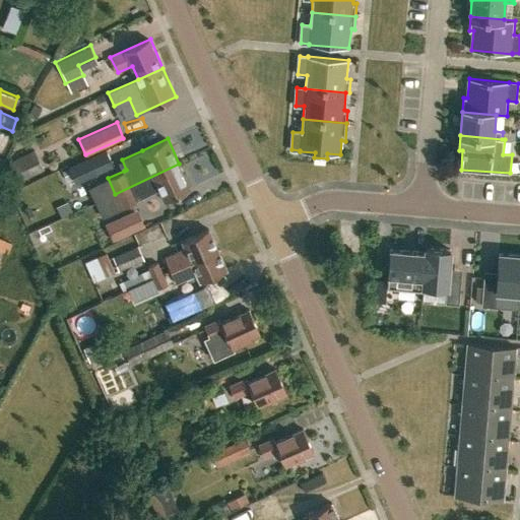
[(2,166),(12,185),(43,169),(34,150),(2,166)]
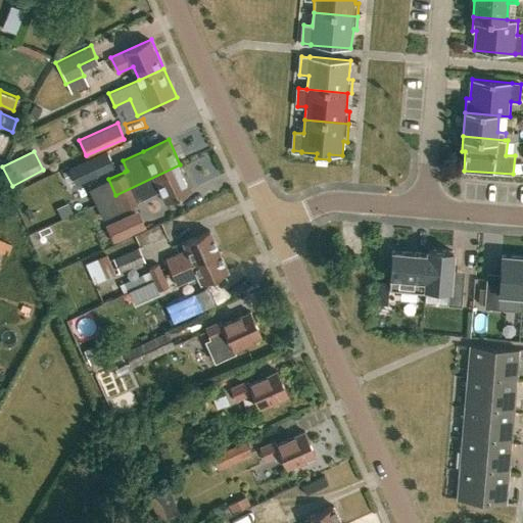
[(78,184),(114,168),(107,151),(70,169),(78,184)]
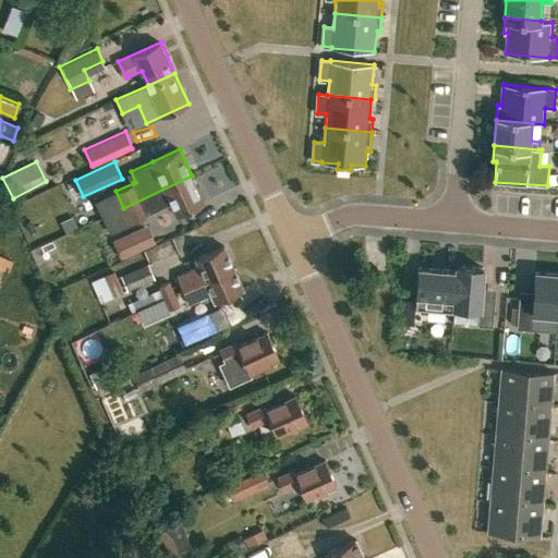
[(192,176),(122,209),(129,223),(150,215),(148,211),(170,202),(177,215),(204,202),(192,176)]
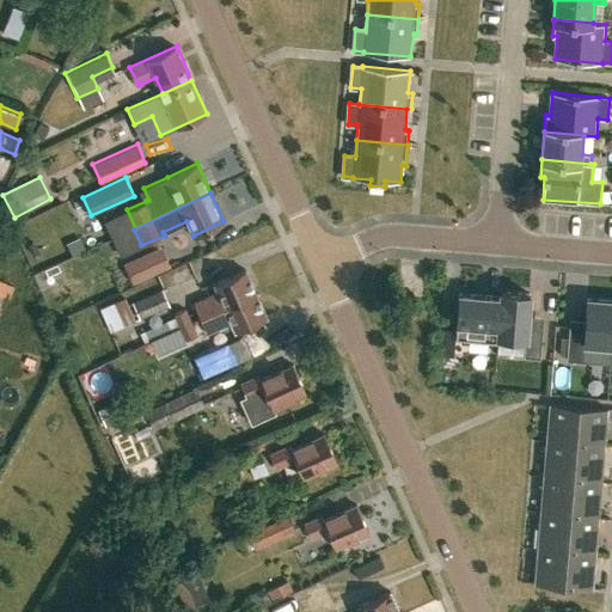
[(167,265),(160,250),(126,264),(132,281),(167,265)]
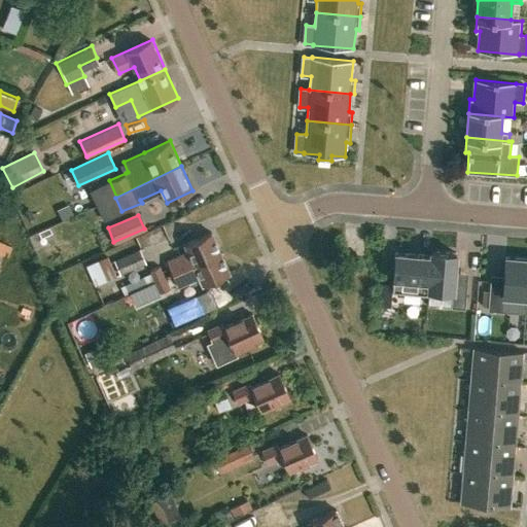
[(167,260),(173,274),(221,252),(212,232),(184,244),(188,251),(167,260)]
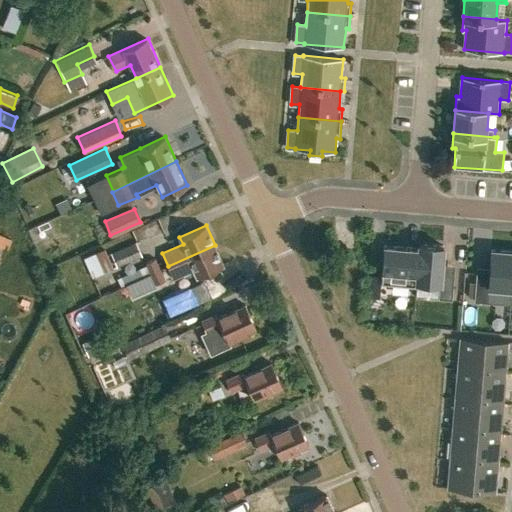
[(0,248),(12,251),(15,238),(0,234),(0,248)]
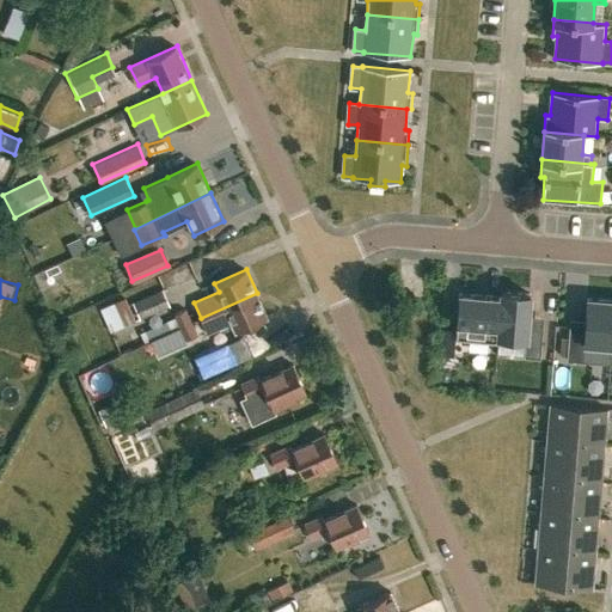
[(132,300),(140,318),(170,305),(161,287),(132,300)]
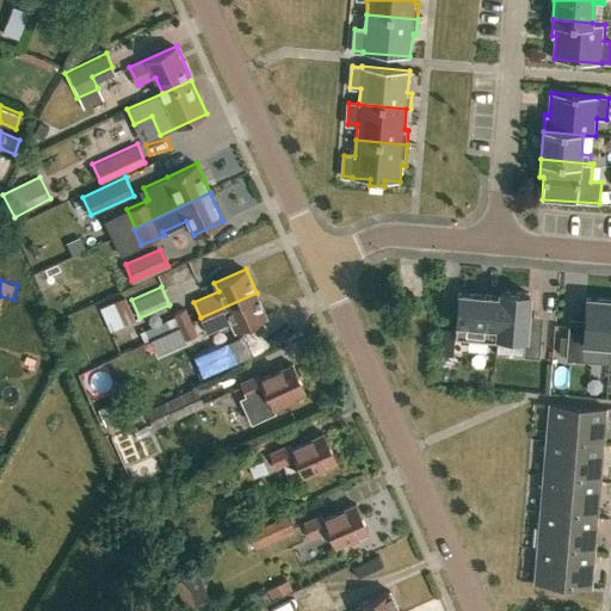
[(529,294),(499,291),(499,297),(498,337),(524,338),(523,356),(538,357),(541,323),(526,322),(529,294)]
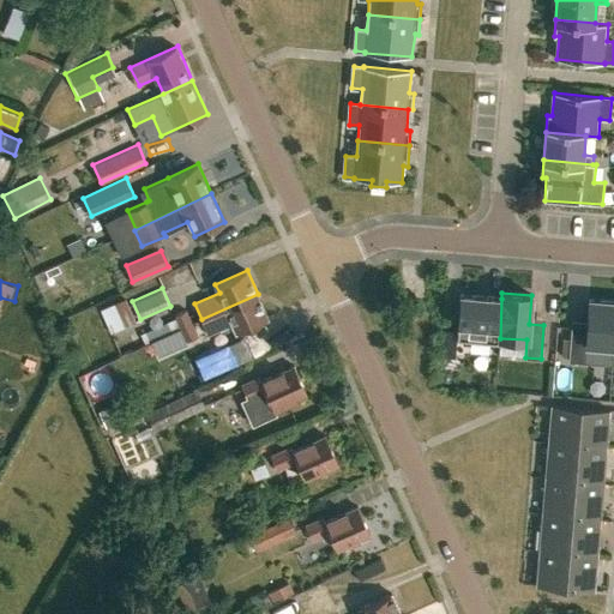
[(202,319),(209,335),(233,324),(236,331),(269,318),(258,294),(202,319)]
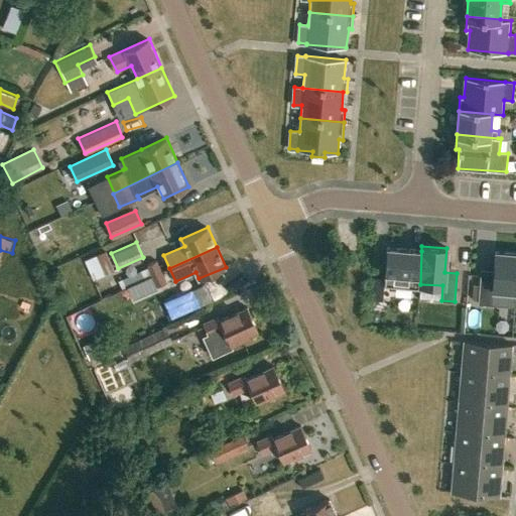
[(420,284),(421,251),(386,248),(383,286),(419,288),(420,284)]
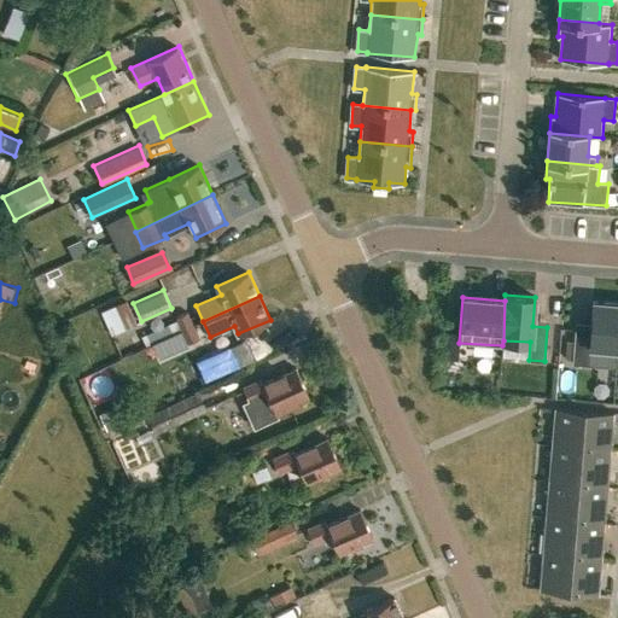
[(135,324),(126,301),(100,312),(111,333),(135,324)]
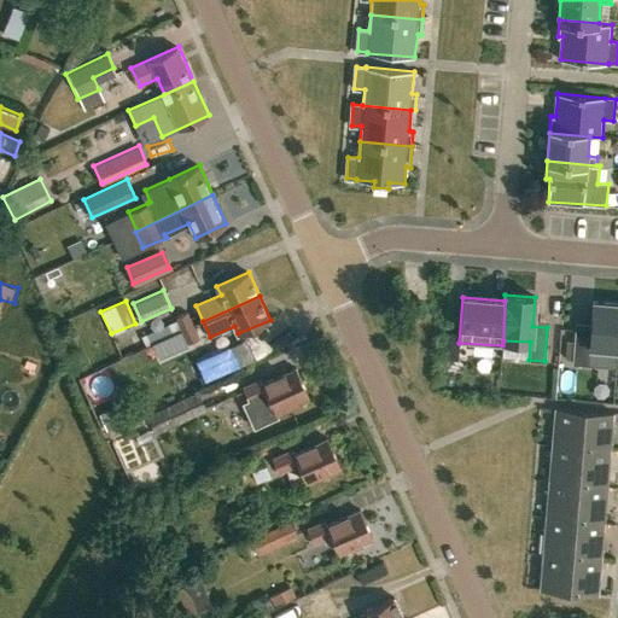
[(575,330),(571,363),(616,368),(617,338),(617,303),(592,302),(589,331),(575,330)]
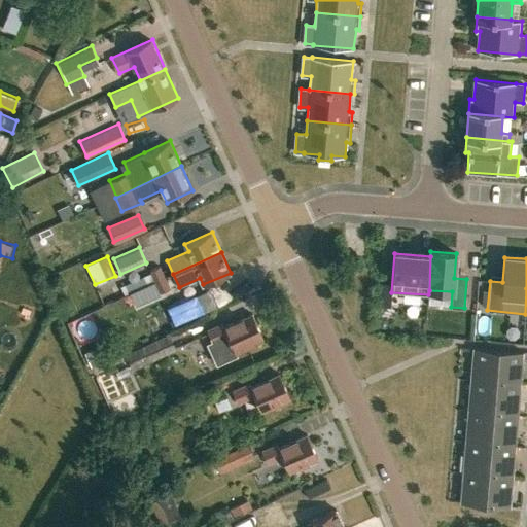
[(160,266),(149,270),(150,273),(154,282),(165,277),(160,266)]
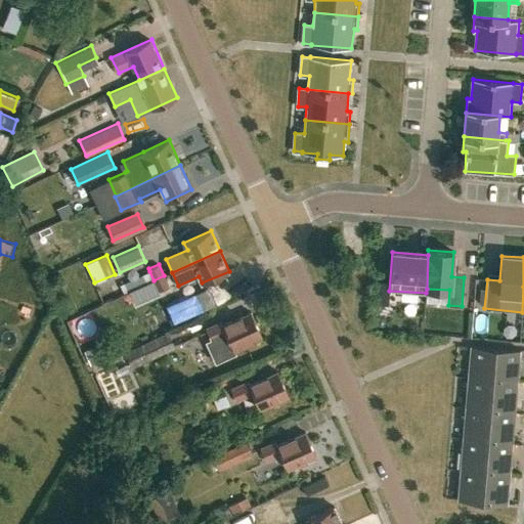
[(128,292),(154,280),(149,271),(124,282),(128,292)]
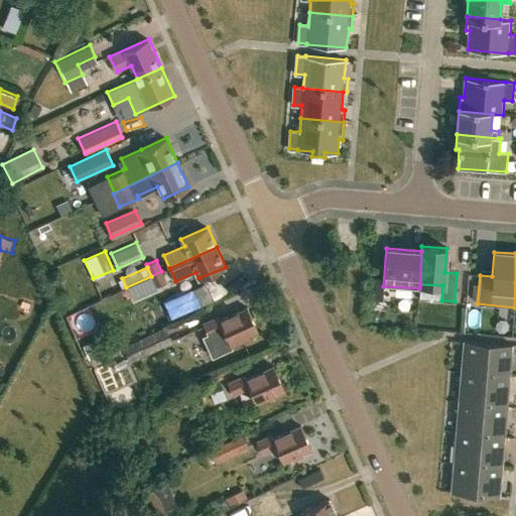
[(151,276),(155,287),(165,282),(161,271),(151,276)]
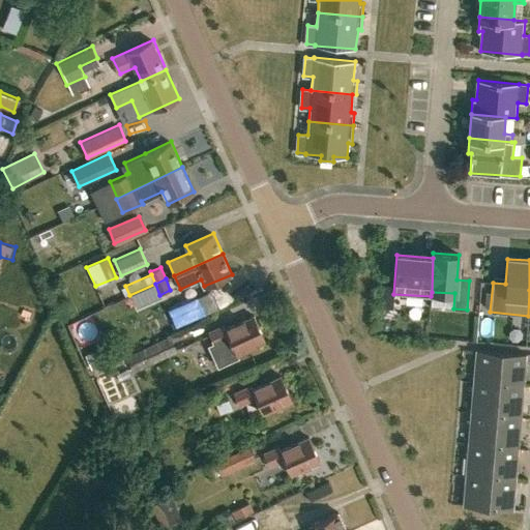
[(380,285),(380,293),(380,296),(390,297),(391,285),(381,285),(380,285)]
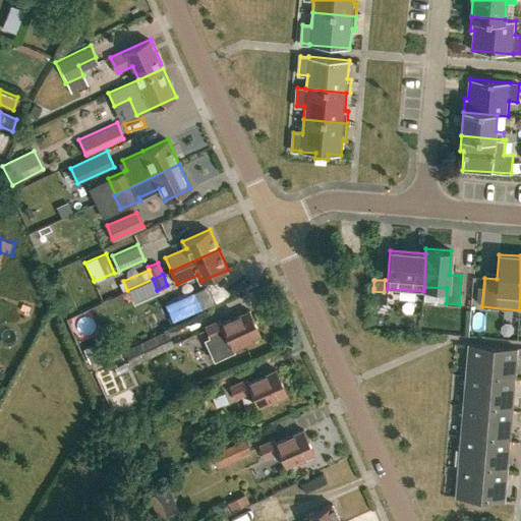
[(143,303),(149,321),(180,310),(175,293),(143,303)]
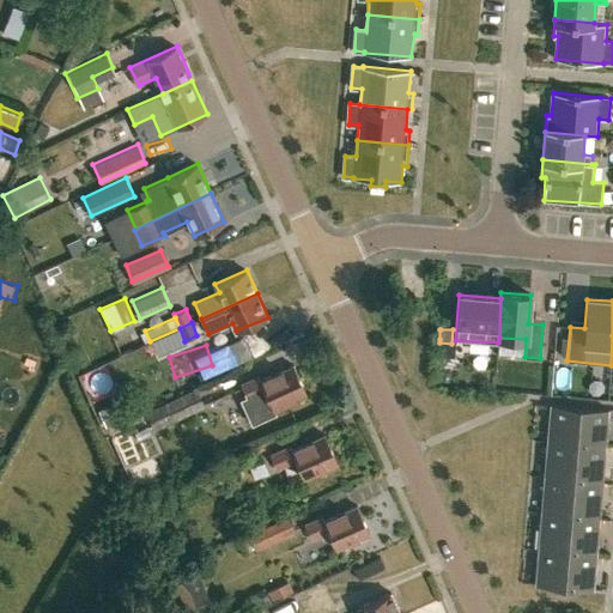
[(275,412),(273,407),(307,392),(292,363),(260,380),(258,375),(240,383),(246,396),(240,399),(252,424),(275,412)]
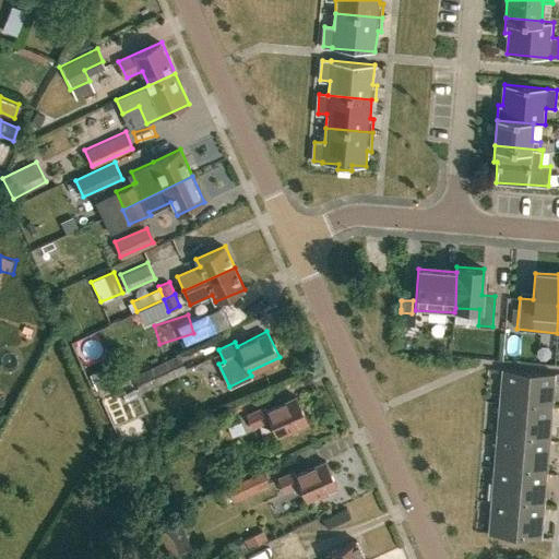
[(106,355),(105,346),(113,345),(111,333),(86,336),(90,357),(106,355)]
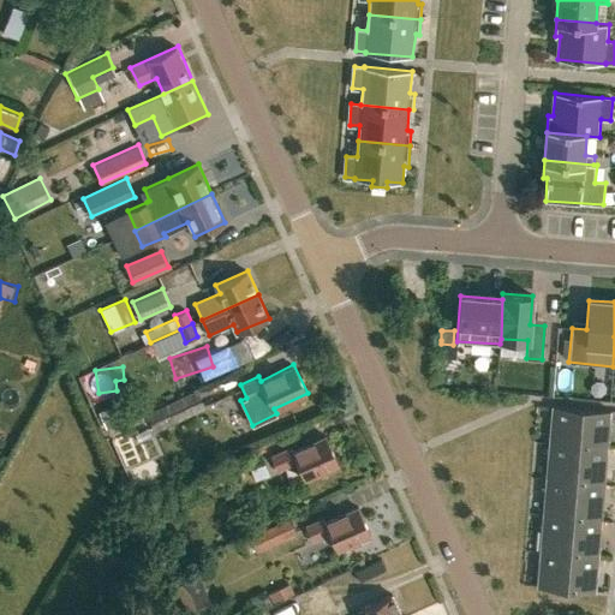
[(145,412),(145,413),(141,416),(148,433),(154,430),(204,407),(197,388),(145,412)]
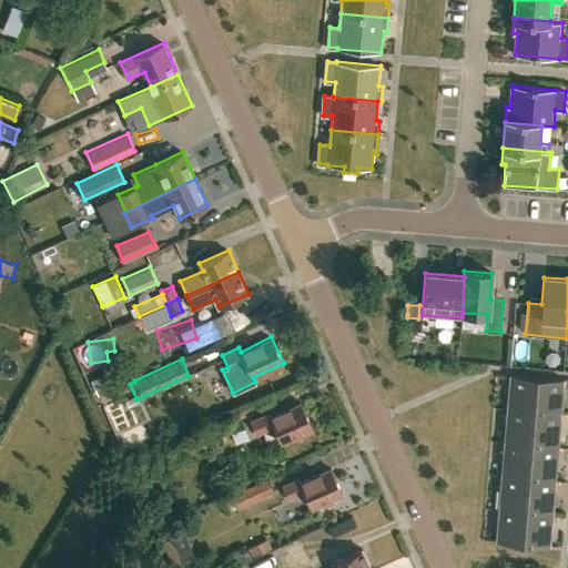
[(91,379),(98,395),(115,387),(110,372),(91,379)]
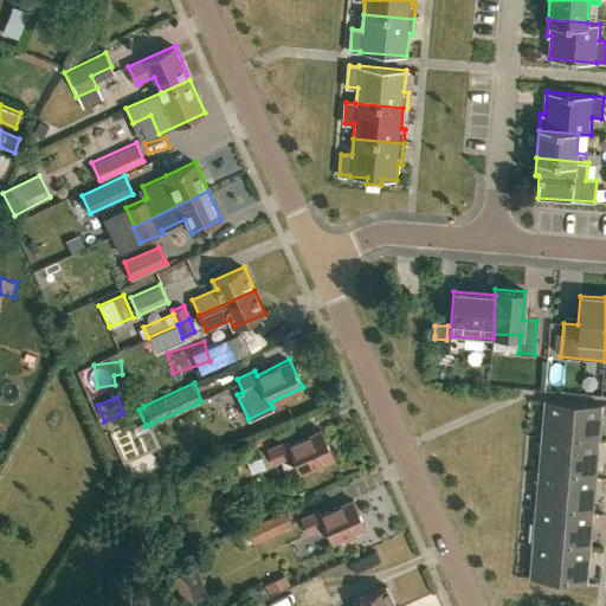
[(543,400),(541,438),(598,443),(600,405),(543,400)]
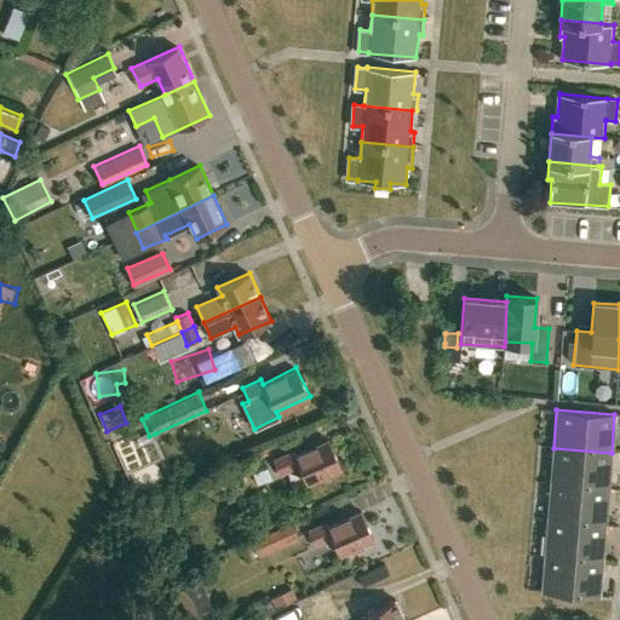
[(299,464),(308,482),(343,466),(329,438),(296,453),(294,449),(274,458),(280,474),(299,464)]
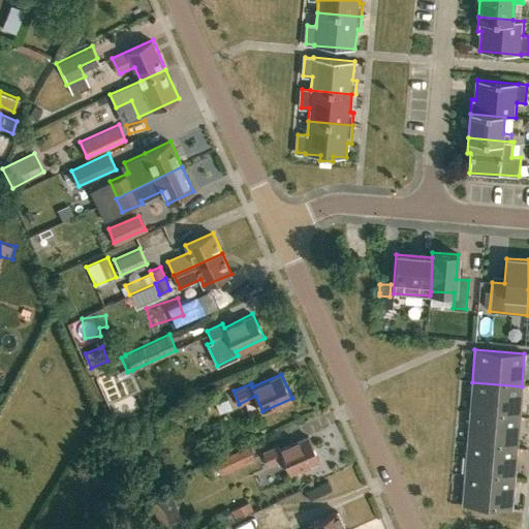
[(472,382),(469,413),(519,417),(522,386),(472,382)]
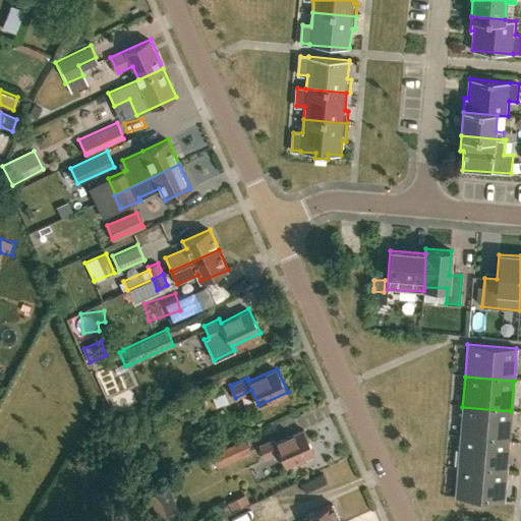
[(462,407),(460,436),(509,440),(511,411),(462,407)]
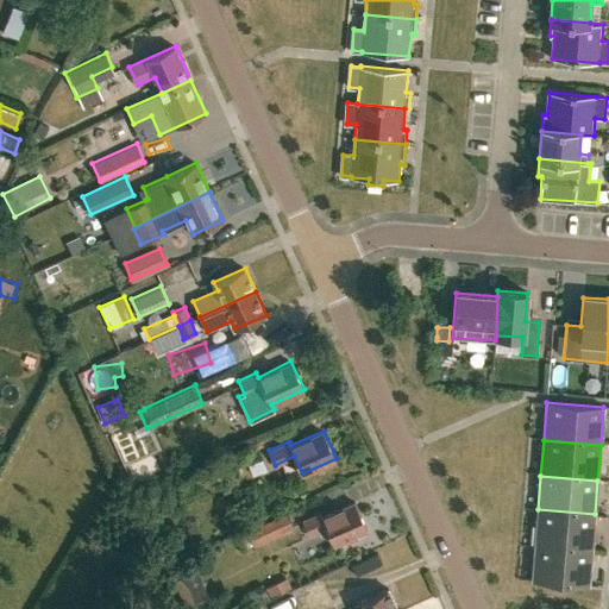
[(303,519),(309,533),(326,526),(334,544),(368,528),(355,501),(322,515),(321,512),(303,519)]
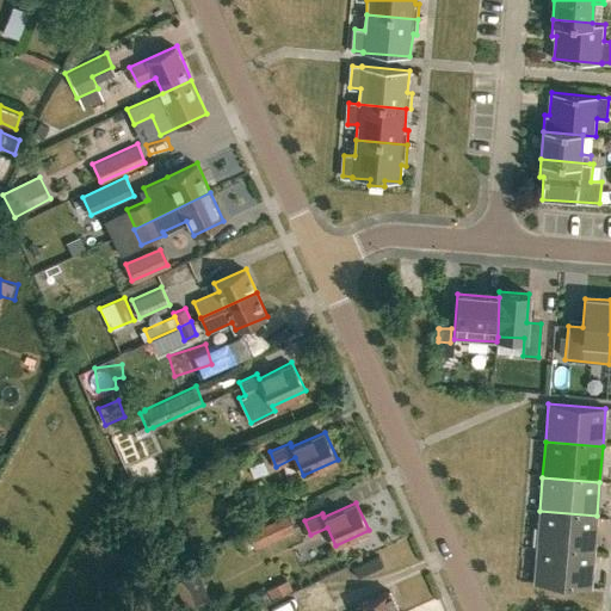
[(539,511),(536,547),(593,551),(597,516),(539,511)]
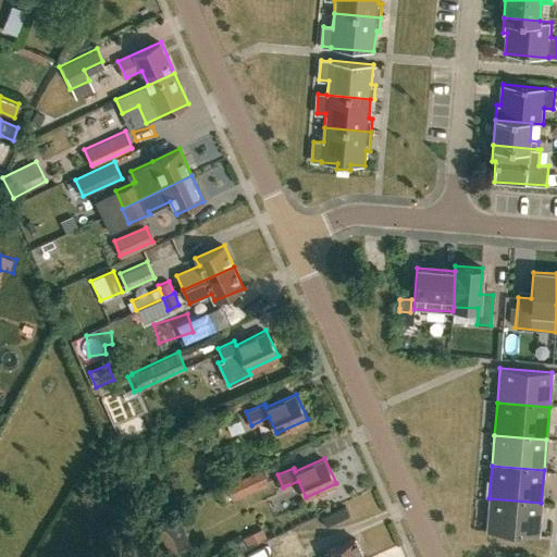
[(224,484),(231,498),(268,481),(261,467),(224,484)]
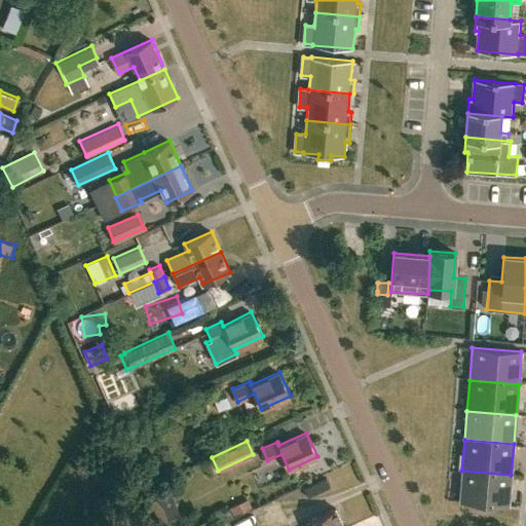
[(459,502),(509,506),(511,475),(461,471),(459,502)]
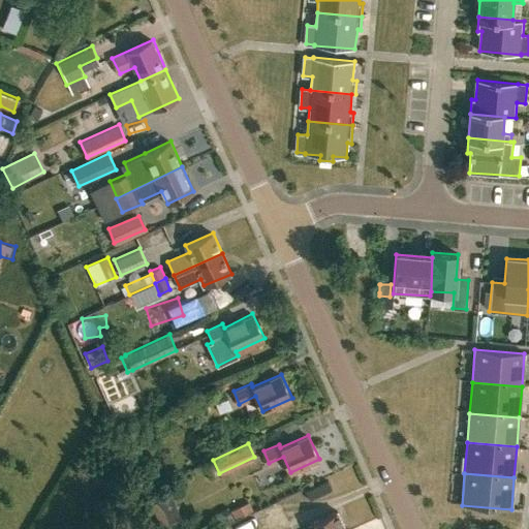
[(165,485),(169,493),(183,487),(180,478),(165,485)]
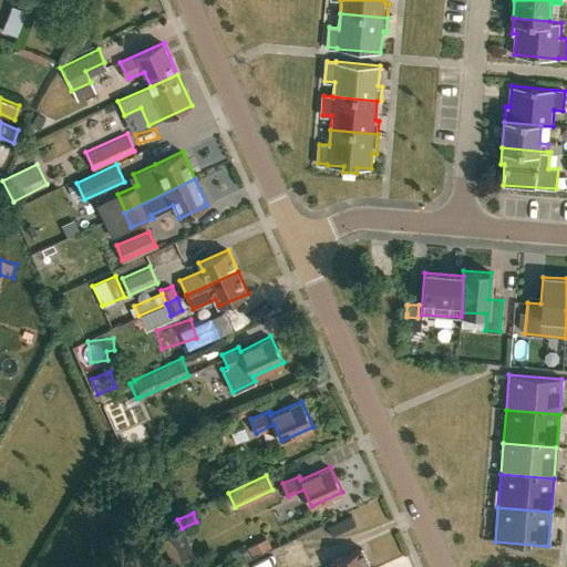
[(247,546),(251,555),(271,546),(267,537),(247,546)]
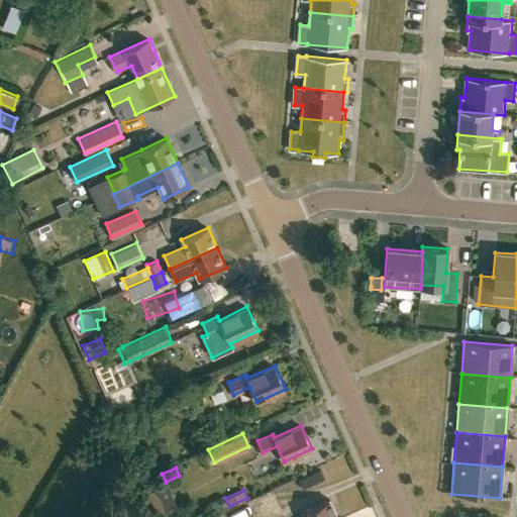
[(338,516),(330,499),(303,512),(305,516),(338,516)]
